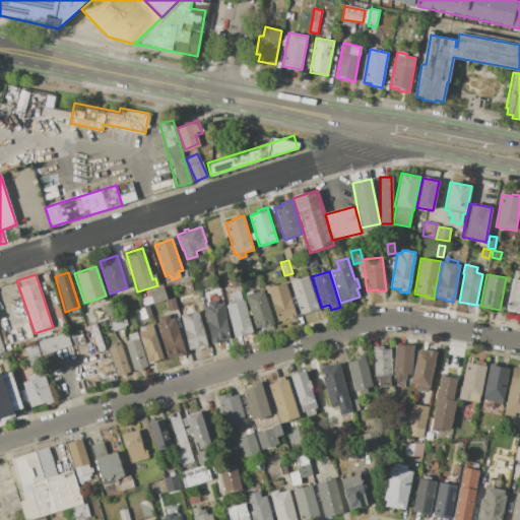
[(289,281),(291,280),(290,278),(297,276),(297,278),(308,275),(318,310),(300,315),(289,281)]
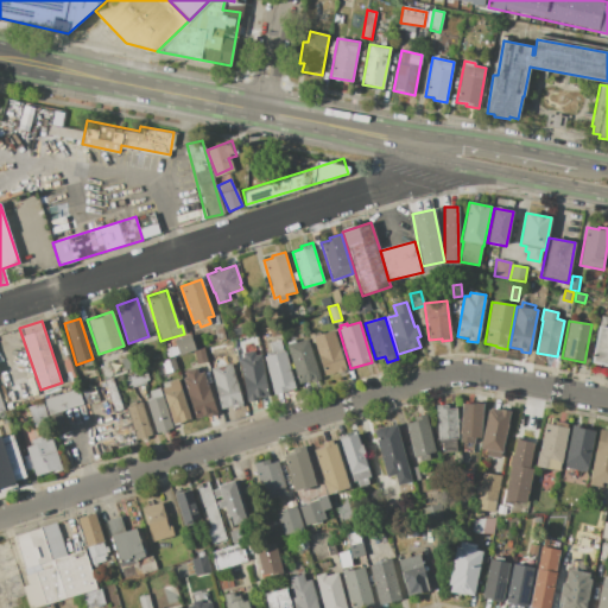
[(214,328),(222,325),(226,339),(217,341),(214,328)]
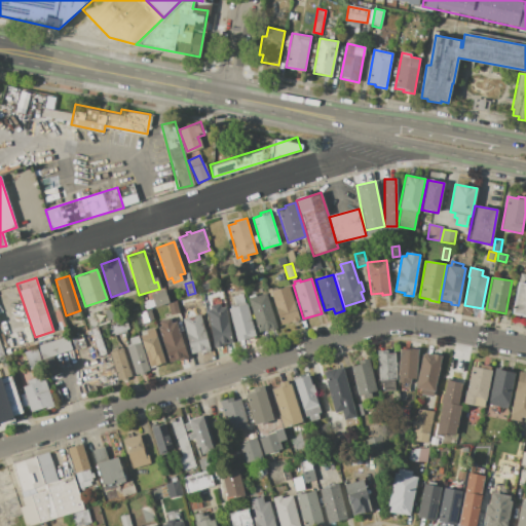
[(517,282),(525,283),(525,317),(511,314),(517,282)]
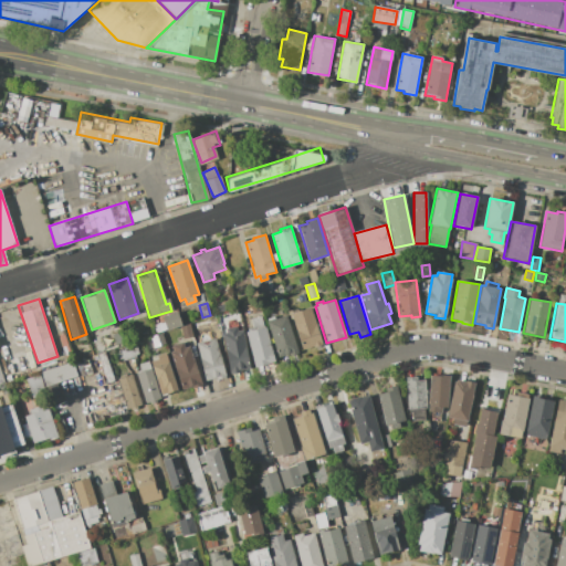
[(291,314),(310,307),(322,344),(303,350),(291,314)]
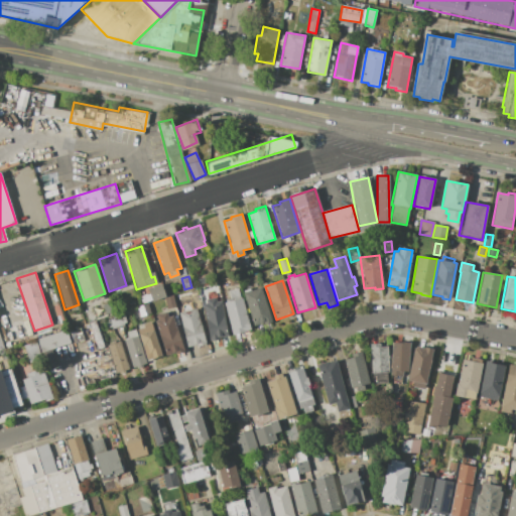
[(165,297),(152,302),(147,289),(160,284),(165,297)]
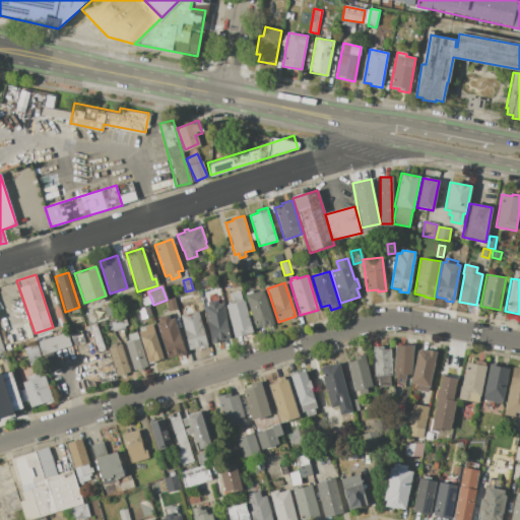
[(245,296),(246,296),(246,293),(252,290),(253,294),(263,290),(274,325),(265,327),(265,325),(255,328),(245,296)]
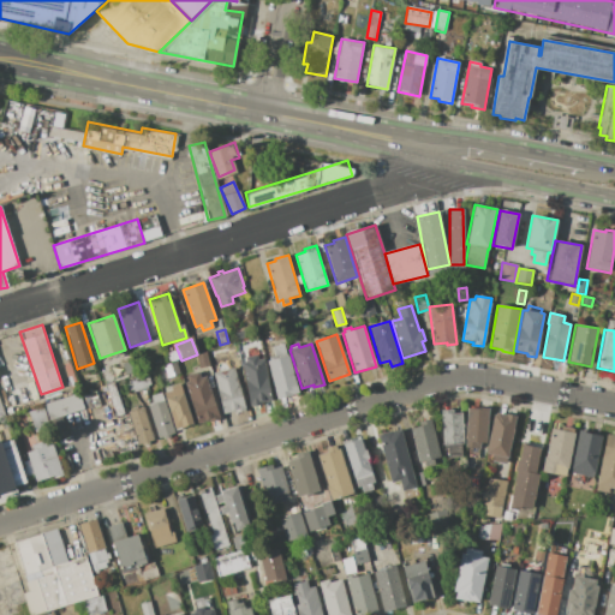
[(267,360),(269,360),(269,358),(275,356),(273,347),(284,345),(286,356),(288,354),(299,394),(278,399),(267,360)]
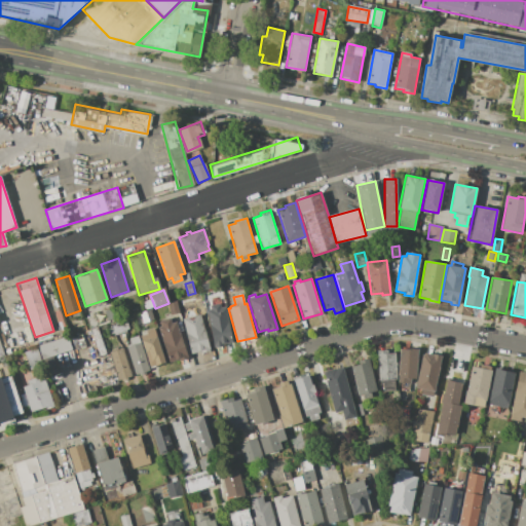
[(167,303),(176,301),(180,313),(172,315),(167,303)]
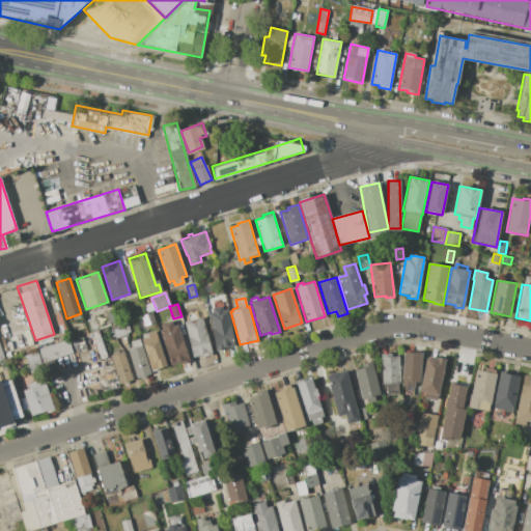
[(208,313),(213,312),(212,309),(221,306),(222,310),(227,309),(234,346),(216,351),(208,313)]
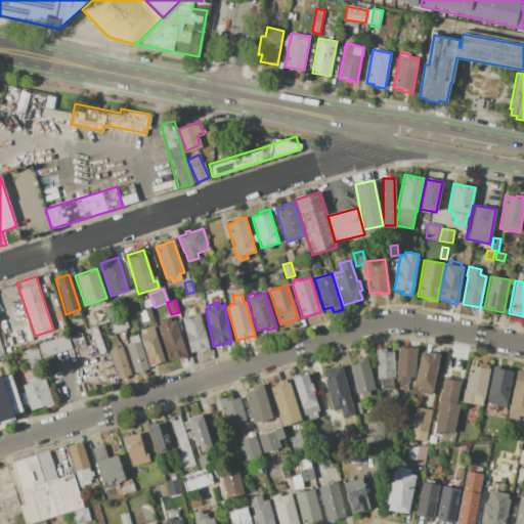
[(181,317),(185,316),(184,311),(193,309),(195,314),(200,313),(210,350),(201,352),(200,350),(190,352),(181,317)]
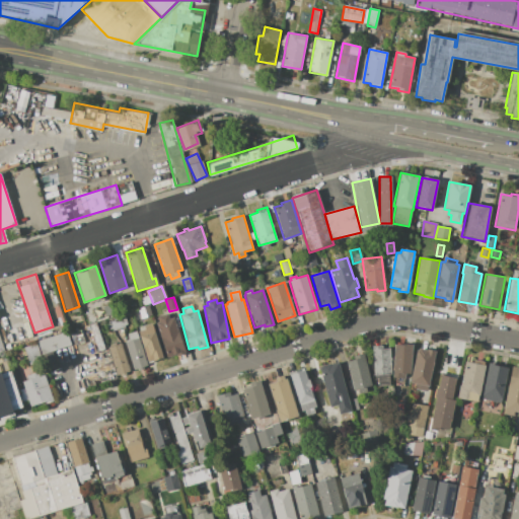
[(147,307),(150,314),(141,317),(138,310),(147,307)]
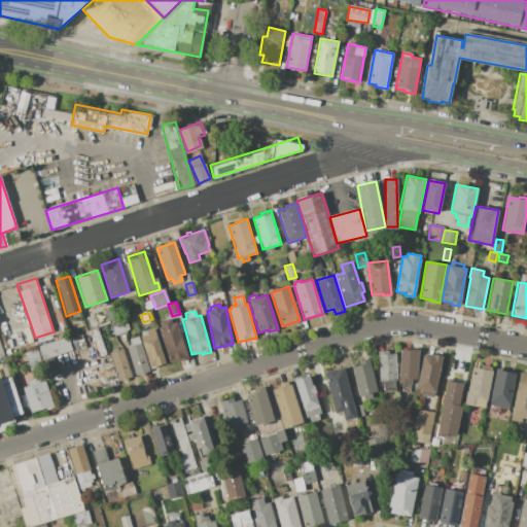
[(159,328),(162,327),(161,322),(170,318),(172,323),(176,322),(189,358),(179,361),(178,360),(171,362),(159,328)]
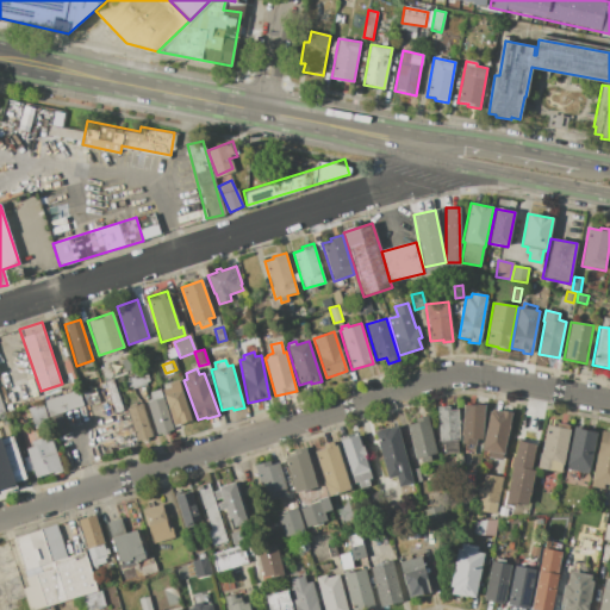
[(105,383),(113,379),(124,410),(116,412),(105,383)]
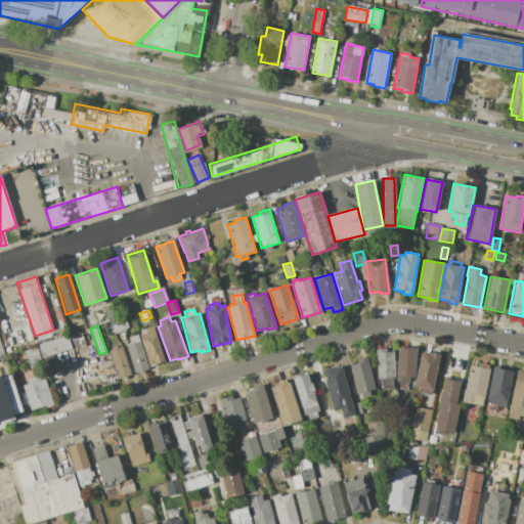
[(139,335),(146,333),(145,330),(153,326),(165,361),(150,366),(139,335)]
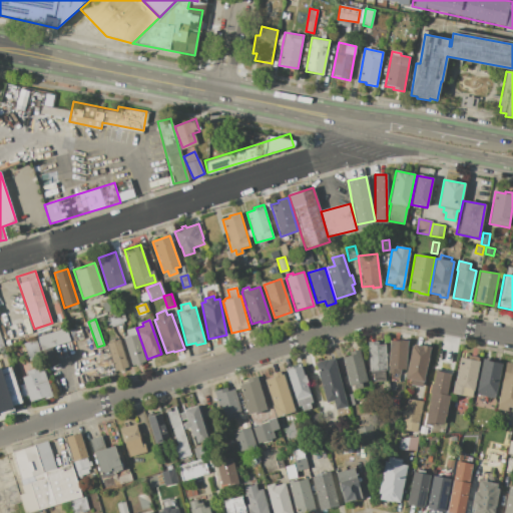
[(37,338),(65,328),(70,341),(41,351),(37,338)]
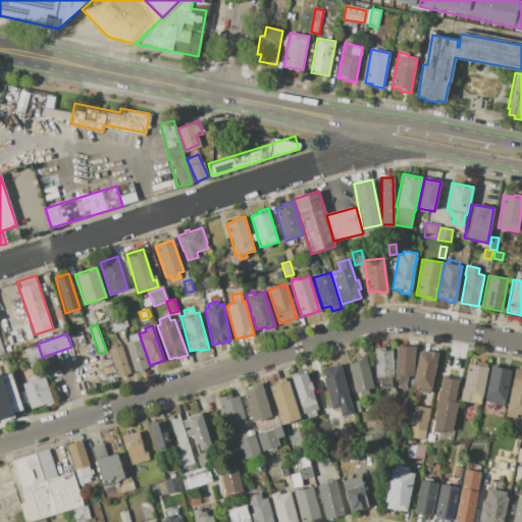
[(125,345),(131,343),(128,336),(137,333),(148,367),(144,369),(145,371),(139,373),(139,370),(135,372),(125,345)]
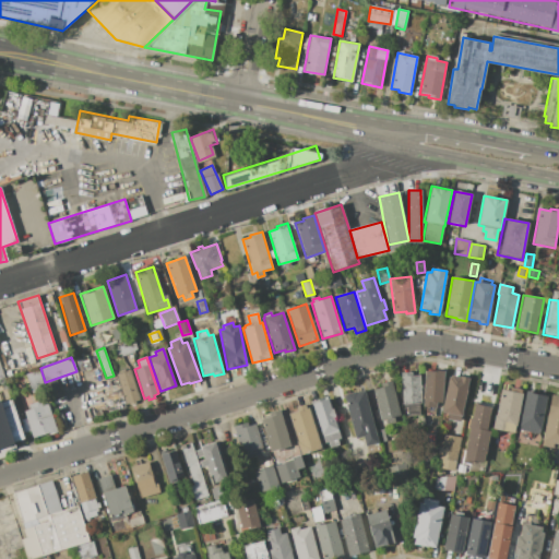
[(116,375),(130,369),(141,399),(135,401),(137,403),(130,405),(129,403),(126,404),(116,375)]
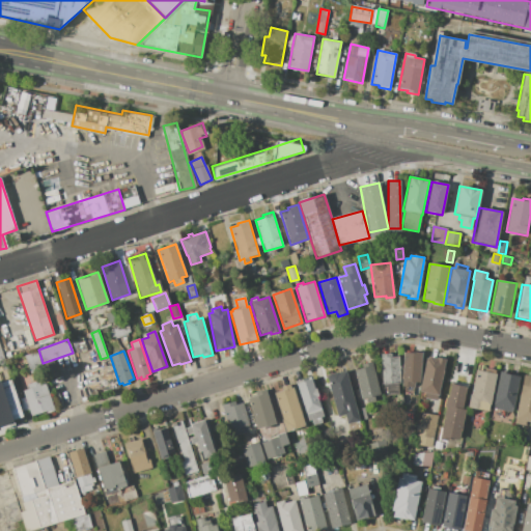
[(24,354),(28,372),(40,369),(37,352),(24,354)]
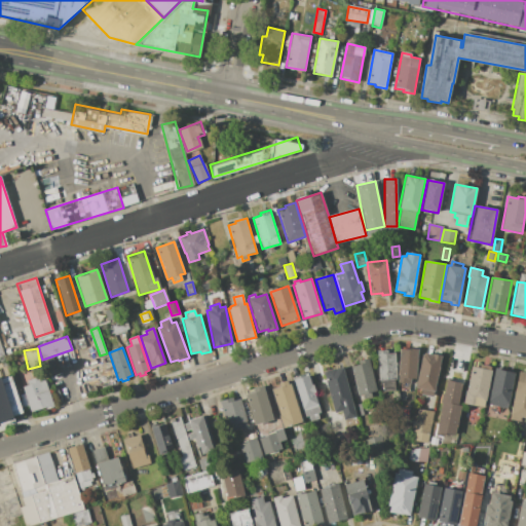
[(400,349),(410,350),(410,348),(418,348),(418,350),(416,379),(411,378),(410,391),(400,390),(401,382),(398,382),(398,377),(400,349)]
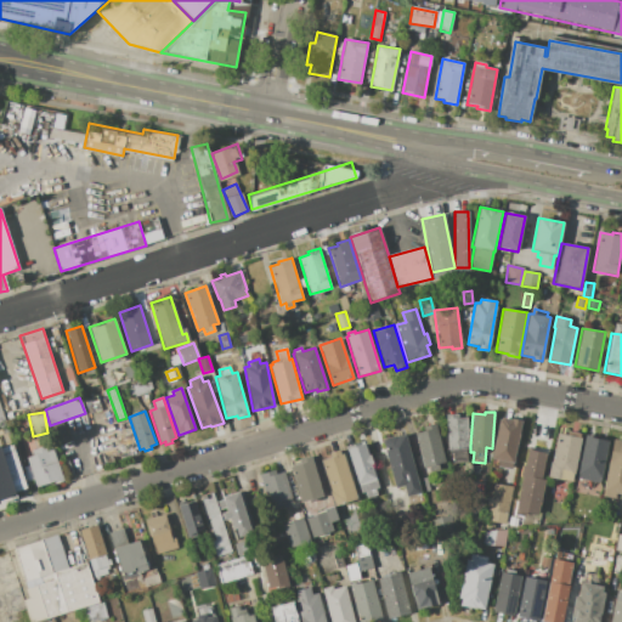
[(448,450),(445,416),(458,414),(458,418),(467,417),(469,448),(465,448),(467,462),(453,463),(452,450),(448,450)]
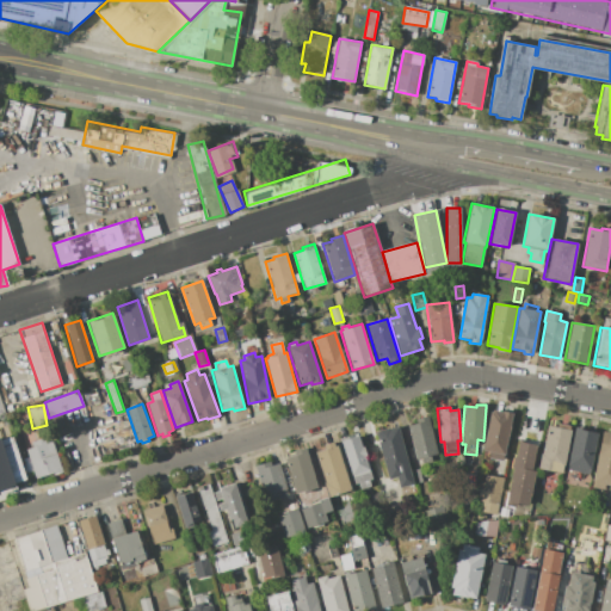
[(483,451),(491,411),(512,414),(503,462),(488,458),(489,452),(483,451)]
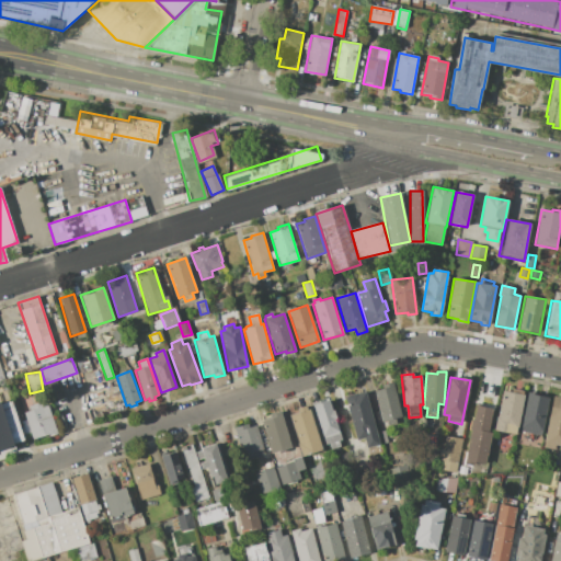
[(374,391),(382,389),(381,385),(392,381),(402,416),(395,419),(397,424),(388,426),(387,421),(382,422),(374,391)]
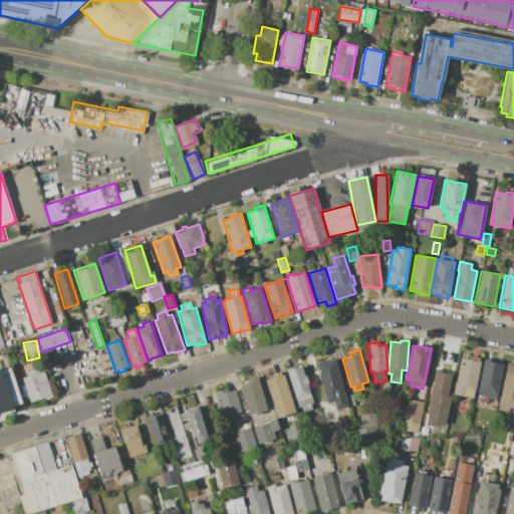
[(453,395),(455,381),(457,382),(461,358),(468,359),(469,355),(479,357),(479,361),(480,361),(474,399),(453,395)]
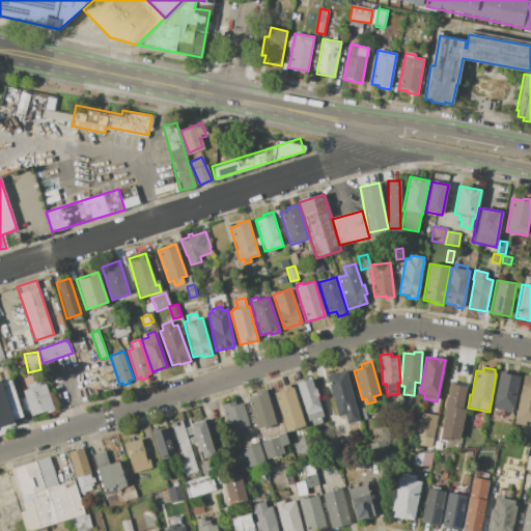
[(327,374),(338,371),(338,373),(345,371),(360,421),(347,424),(344,415),(337,417),(327,374)]
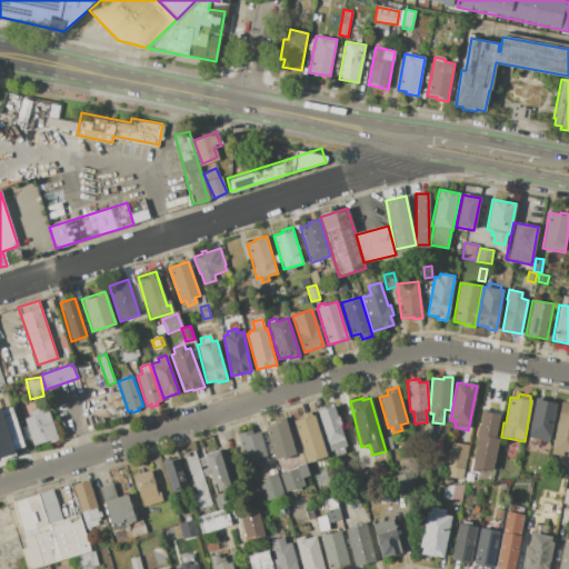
[(536,398),(557,402),(549,441),(539,440),(539,436),(529,433),(536,398)]
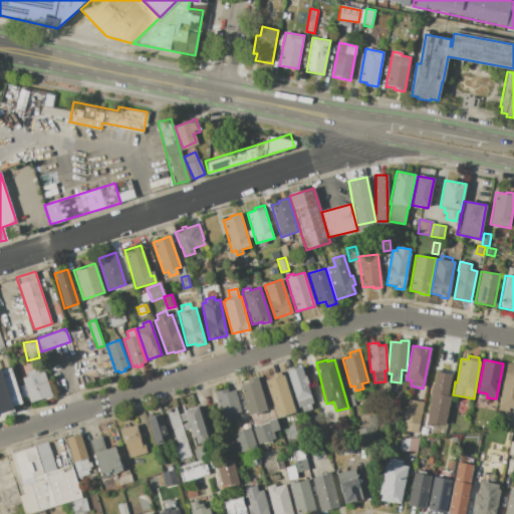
[(0,416),(0,365),(9,363),(22,410),(0,416)]
